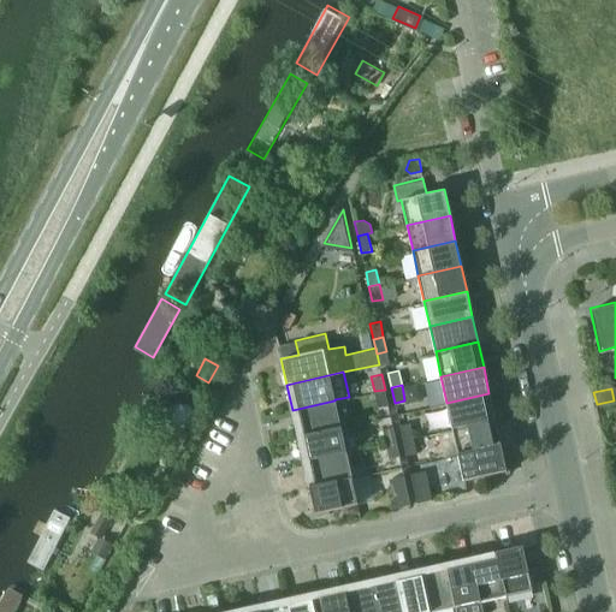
[(388,404),(385,390),(374,391),(378,406),(388,404)]
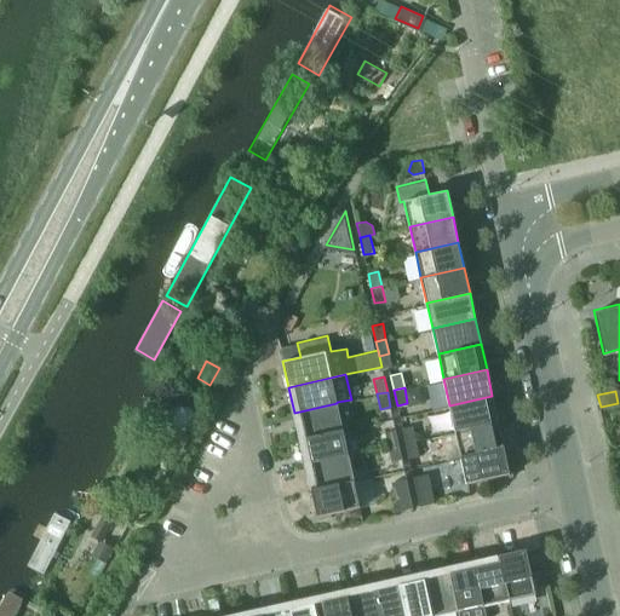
[(449,406),(455,431),(498,421),(492,396),(449,406)]
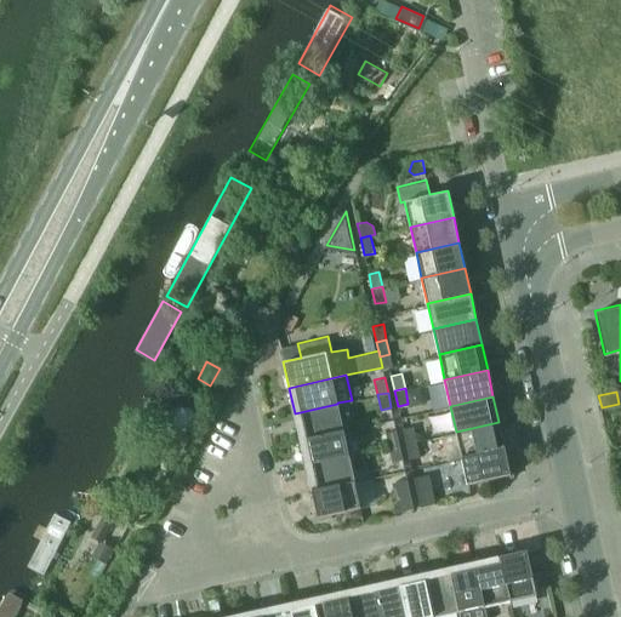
[(187,424),(194,409),(181,403),(174,417),(187,424)]
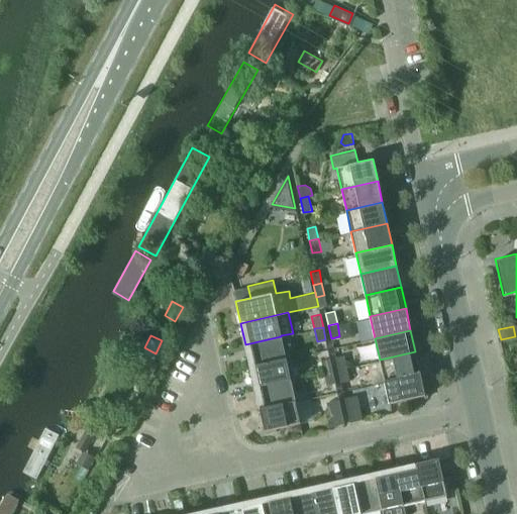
[(250,366),(286,357),(281,336),(245,344),(250,366)]
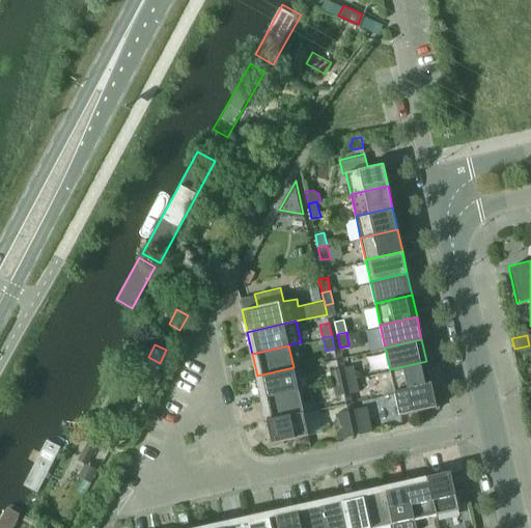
[(431,383),(426,361),(390,369),(394,391),(431,383)]
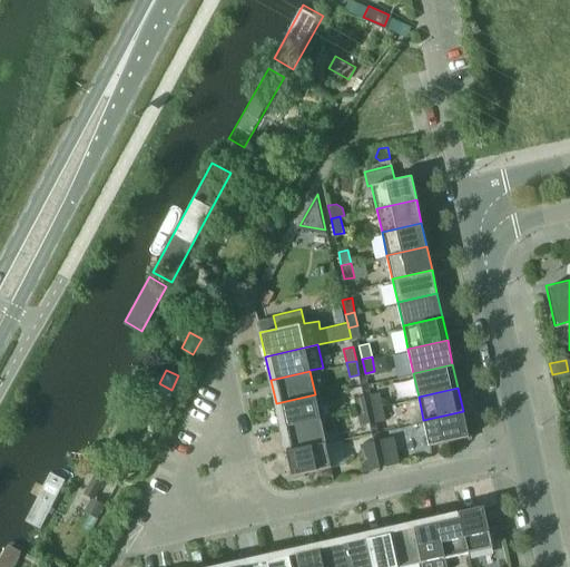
[(372,407),(382,404),(379,390),(370,392),(372,407)]
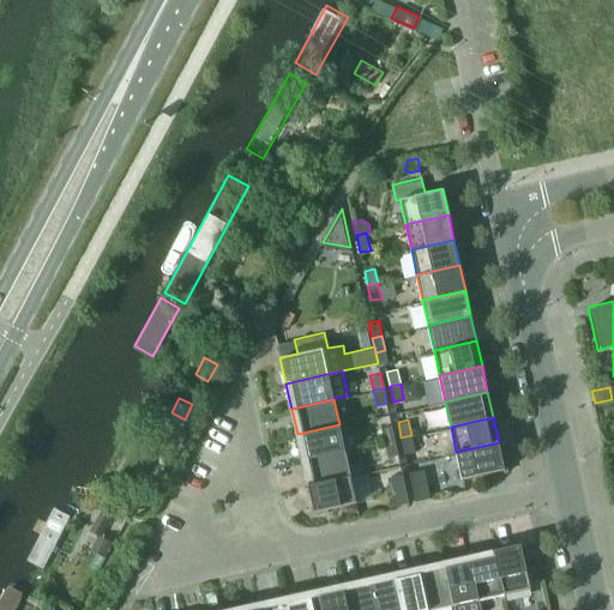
[(381,426),(384,441),(395,439),(391,423),(381,426)]
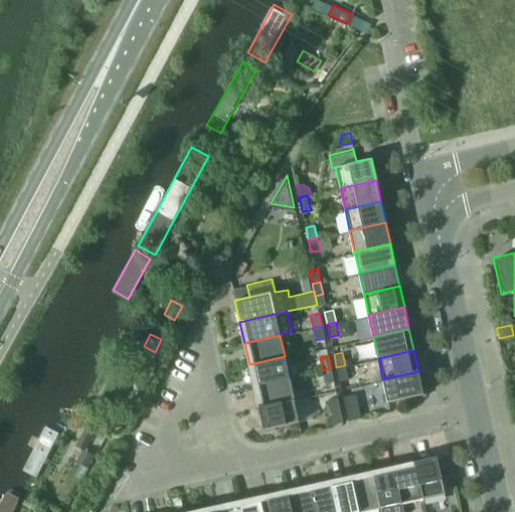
[(285,356),(249,364),(253,385),(290,377),(285,356)]
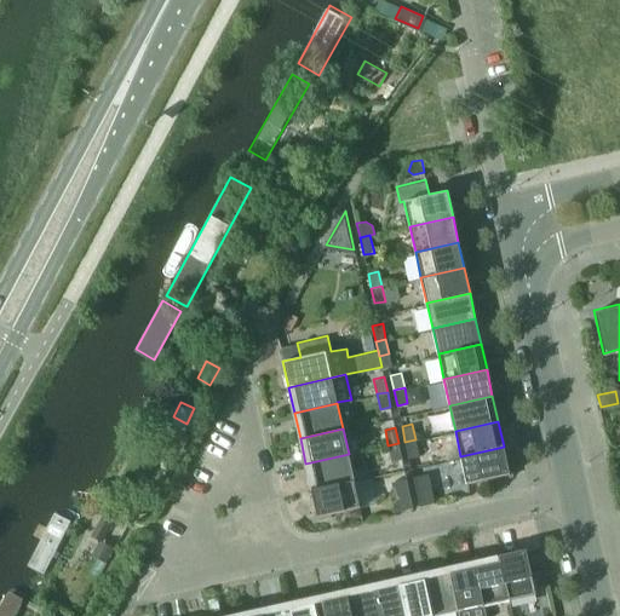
[(173,443),(159,435),(154,445),(167,453),(173,443)]
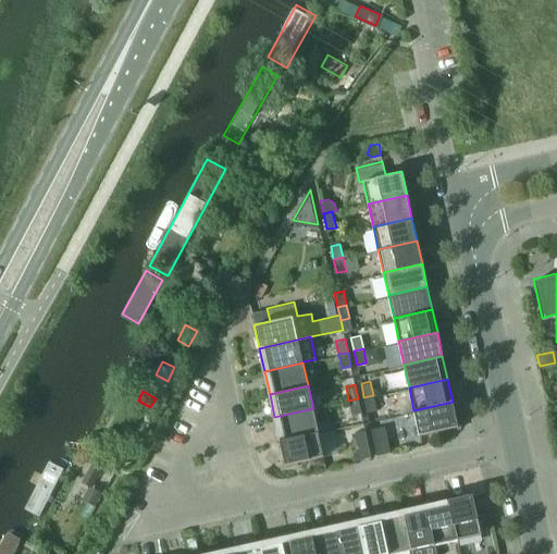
[(363,397),(367,410),(376,408),(373,395),(363,397)]
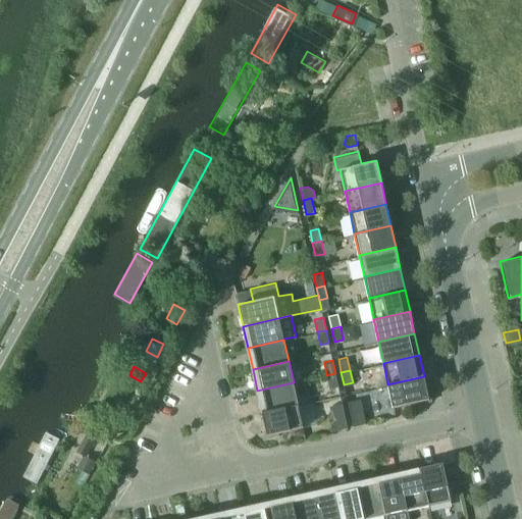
[(335,373),(326,375),(329,387),(338,385),(335,373)]
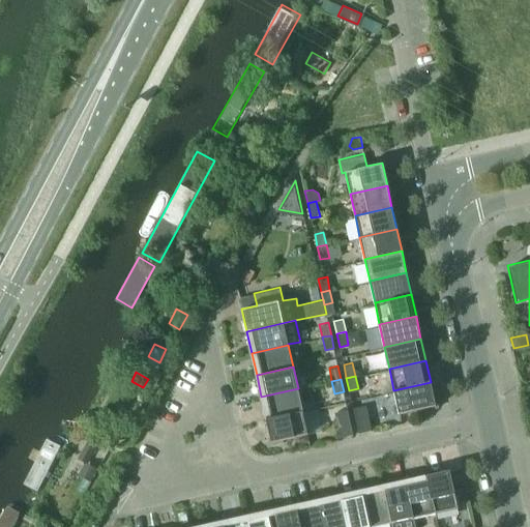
[(436,404),(431,382),(393,390),(399,412),(436,404)]
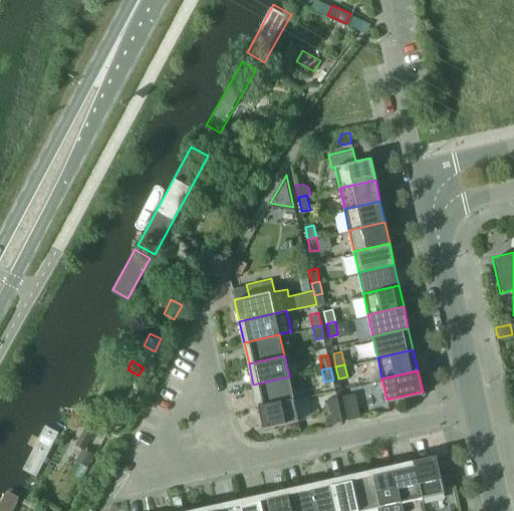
[(289,376),(253,385),(258,406),(294,398),(289,376)]
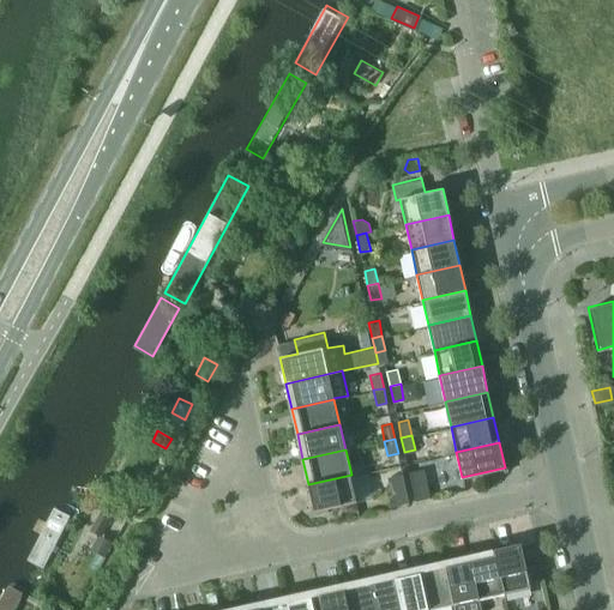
[(409,471),(415,500),(431,496),(423,467),(409,471)]
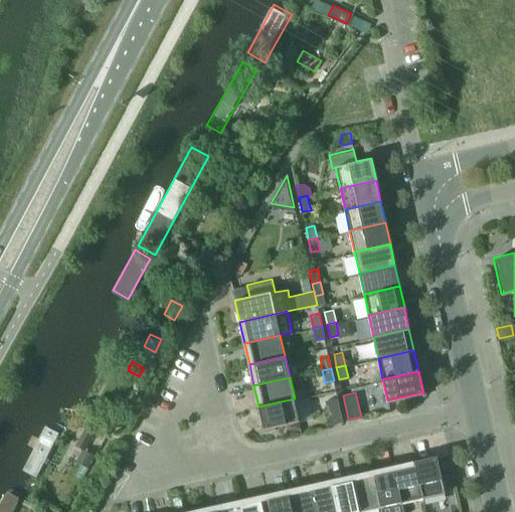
[(325,399),(330,423),(343,420),(337,396),(325,399)]
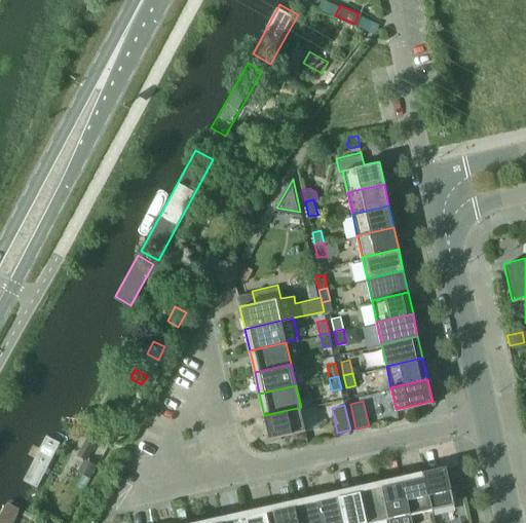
[(301,407),(264,415),(269,438),(305,430),(301,407)]
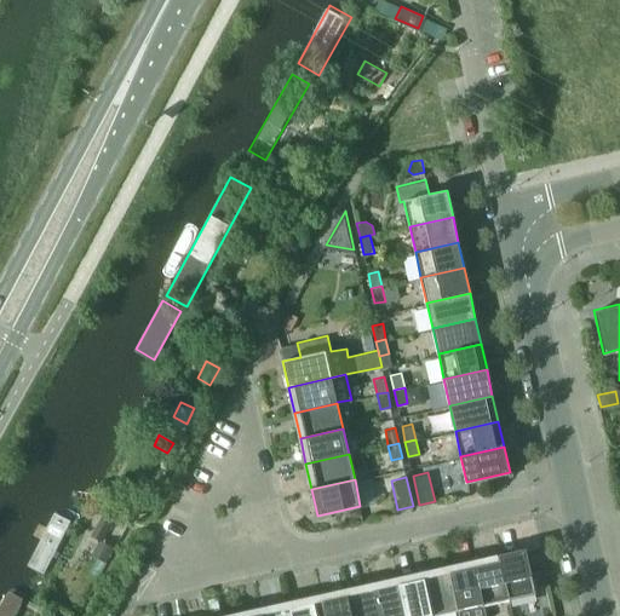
[(56,508),(26,568),(45,576),(74,518),(56,508)]
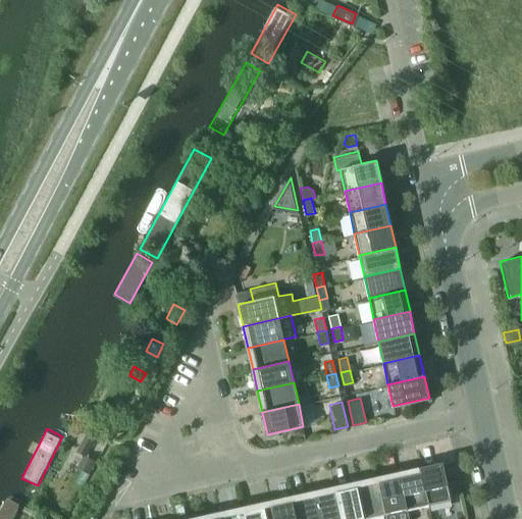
[(74,449),(85,455),(95,436),(85,431),(74,449)]
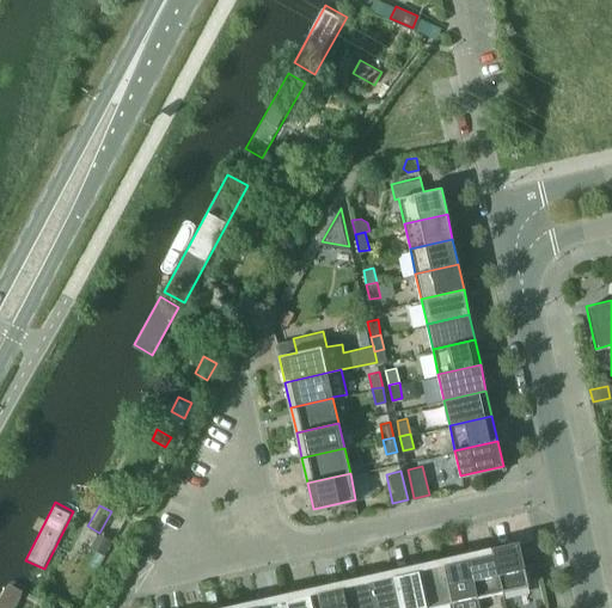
[(519,541),(493,547),(502,590),(528,584),(519,541)]
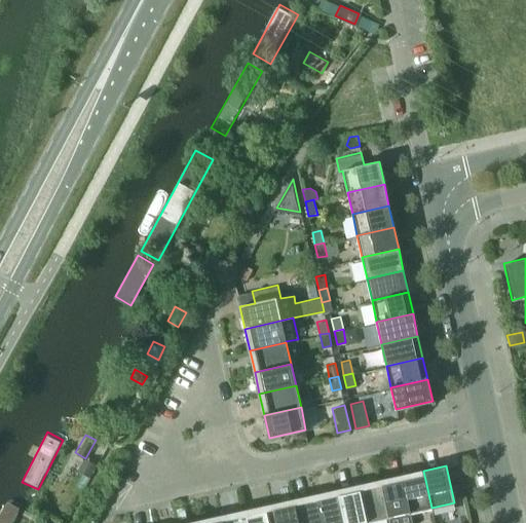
[(423,471),(402,476),(410,513),(431,508),(423,471)]
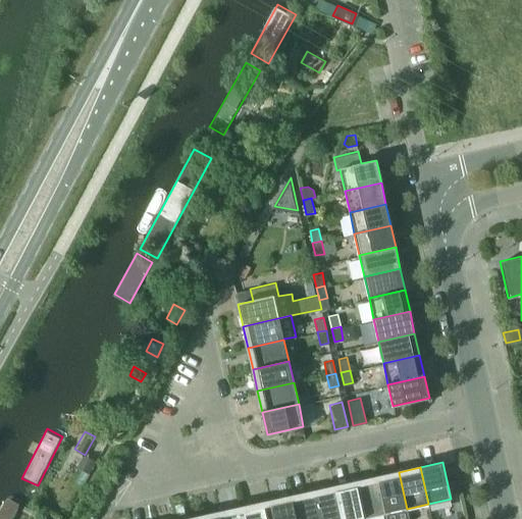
[(399,472),(377,477),(385,513),(386,518),(408,518),(410,518),(407,509),(399,472)]
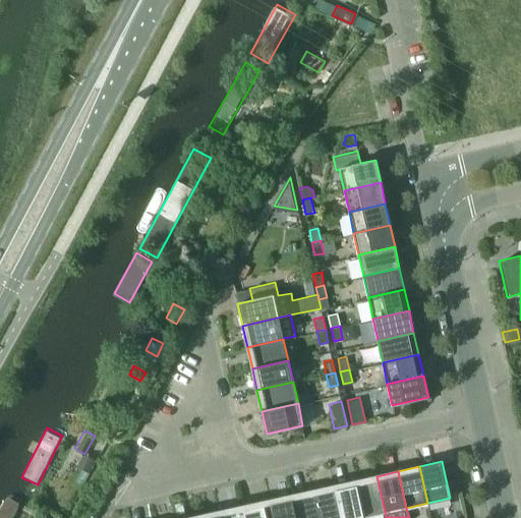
[(385,512),(377,476),(355,480),(363,517),(385,512)]
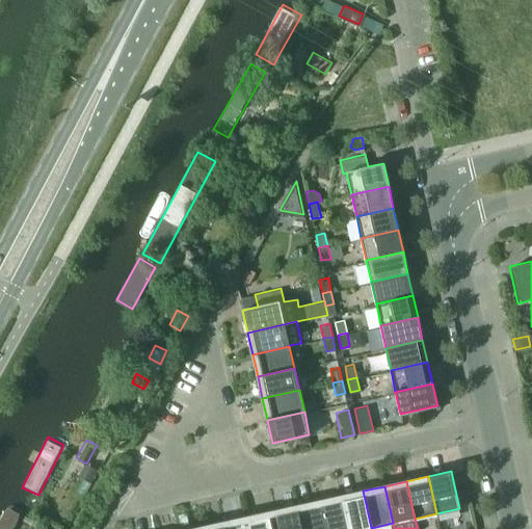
[(348,528),(366,528),(371,528),(363,491),(341,496),(348,528)]
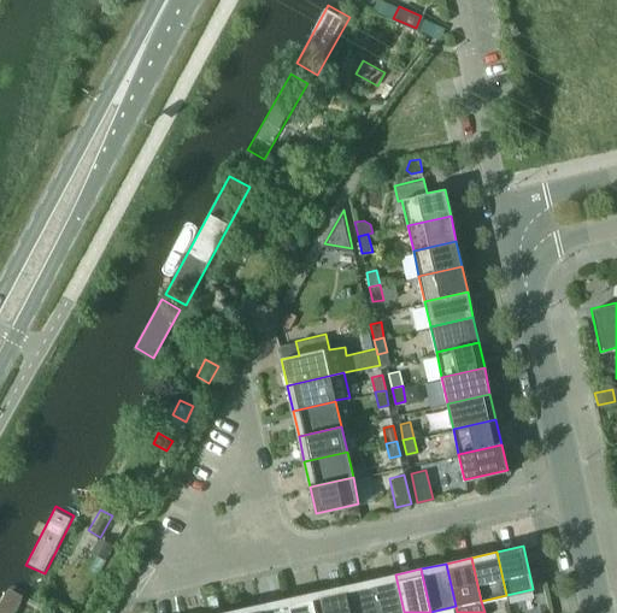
[(404,612),(395,575),(370,581),(377,612),(404,612)]
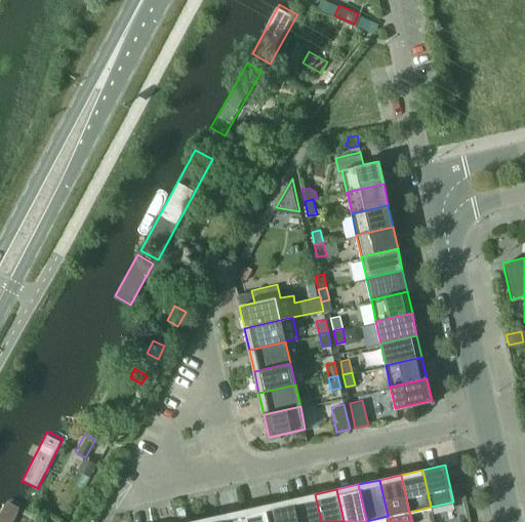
[(11,492),(0,510),(0,521),(11,521),(25,500),(11,492)]
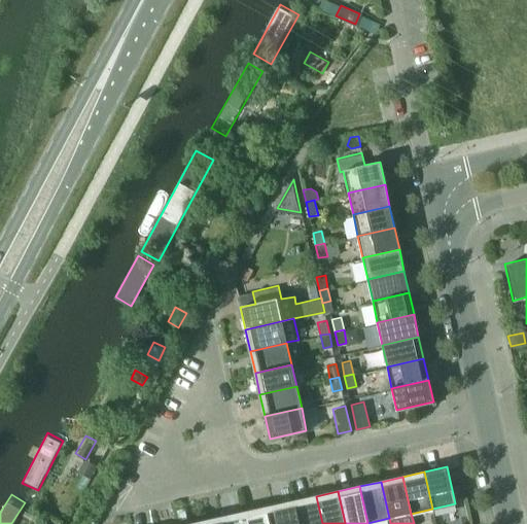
[(299,523),(322,523),(316,496),(294,501),(299,523)]
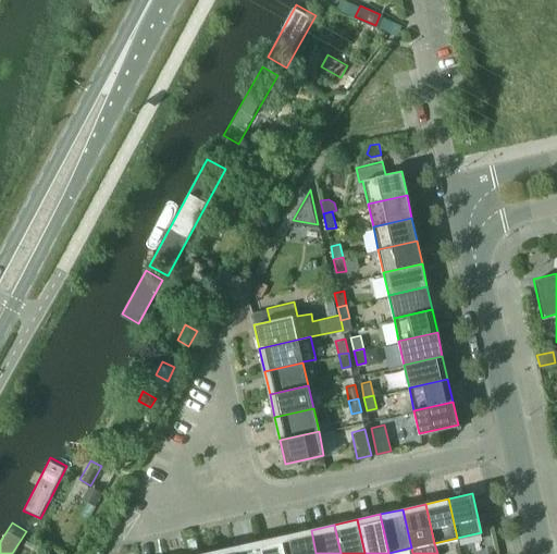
[(316,553),(311,530),(287,534),(292,553),(316,553)]
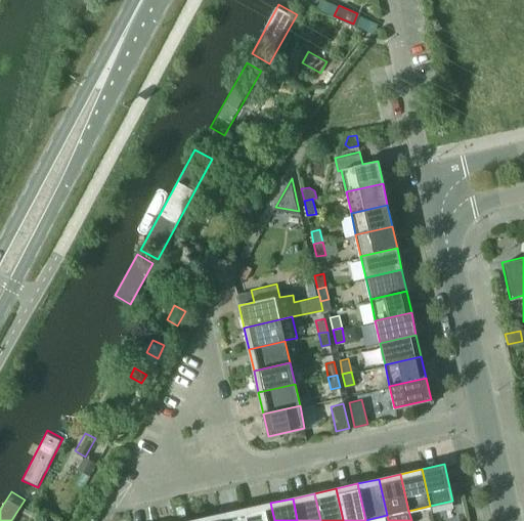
[(245,520),(267,520),(264,505),(243,509),(245,520)]
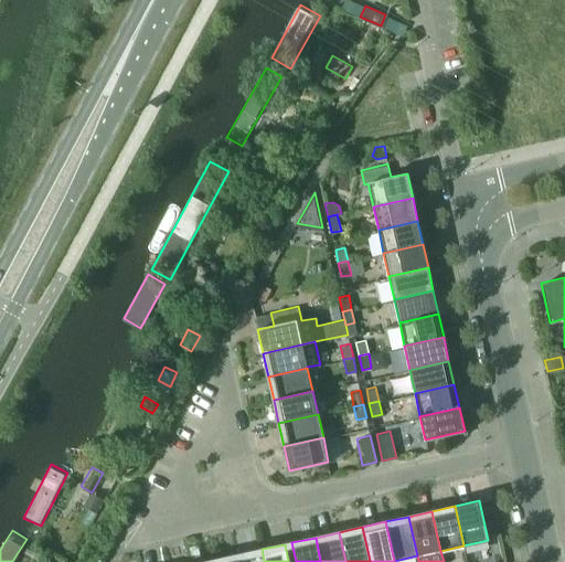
[(264,561),(262,549),(237,554),(238,561),(264,561)]
